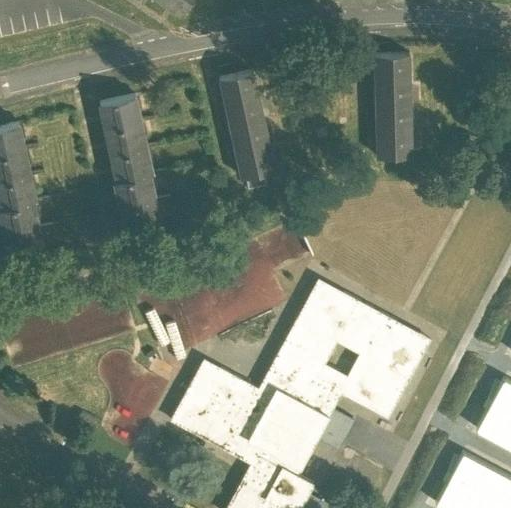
[(158,0),(181,15),(190,0),(158,0)]
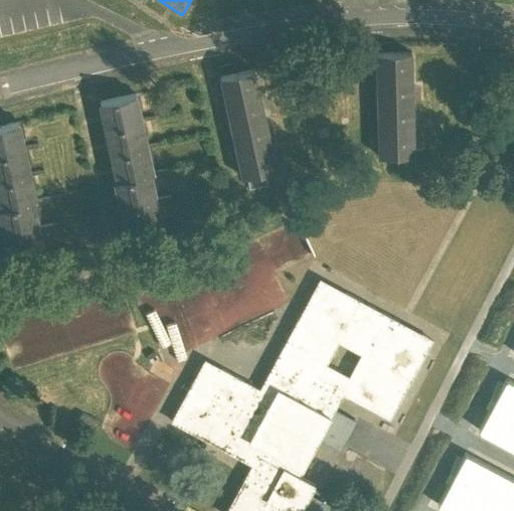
[(378,159),(416,158),(413,53),(375,54),(378,159)]
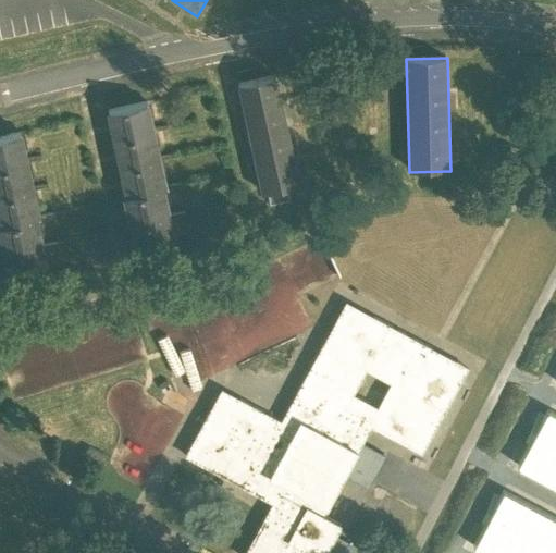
[(300,184),(276,74),(236,83),(263,207),(294,200),(291,186),(300,184)]
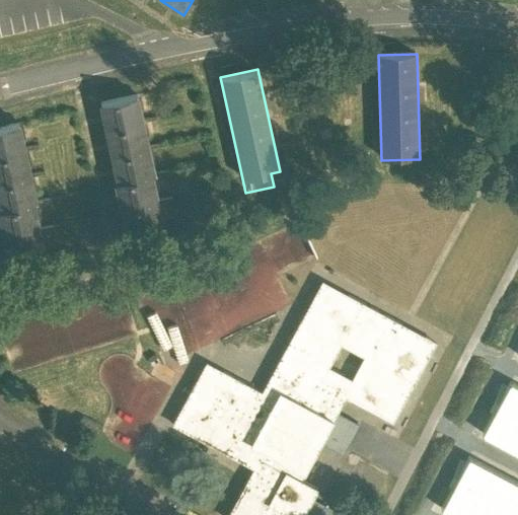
[(162,216),(140,96),(99,103),(121,223),(162,216)]
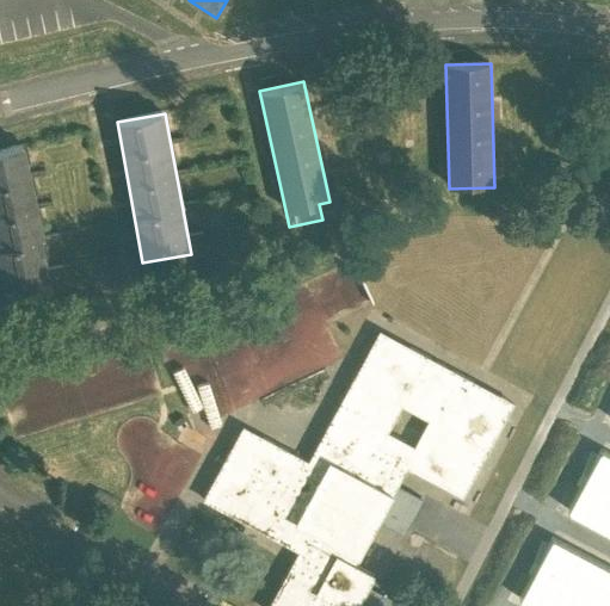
[(26,146),(0,149),(0,277),(1,285),(50,276),(26,146)]
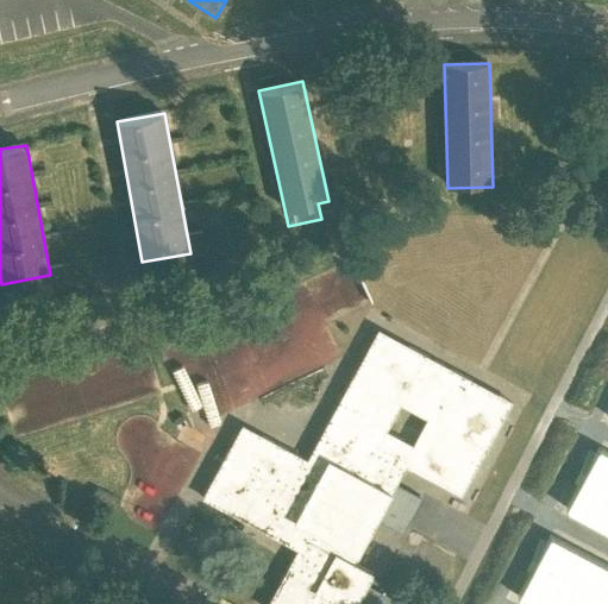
[(255,318),(255,398),(343,365),(326,325),(371,307),(357,270),(317,270),(317,295),(313,295),(255,318)]
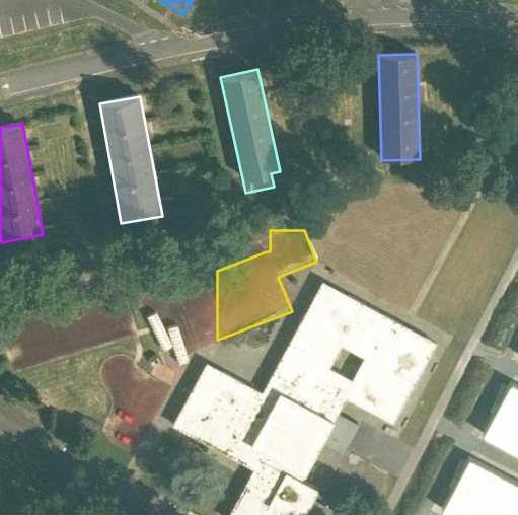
[(397,425),(437,339),(317,284),(267,392),(204,364),(173,430),(253,466),(231,514),(304,514),(317,489),(304,483),(343,399),(397,425)]
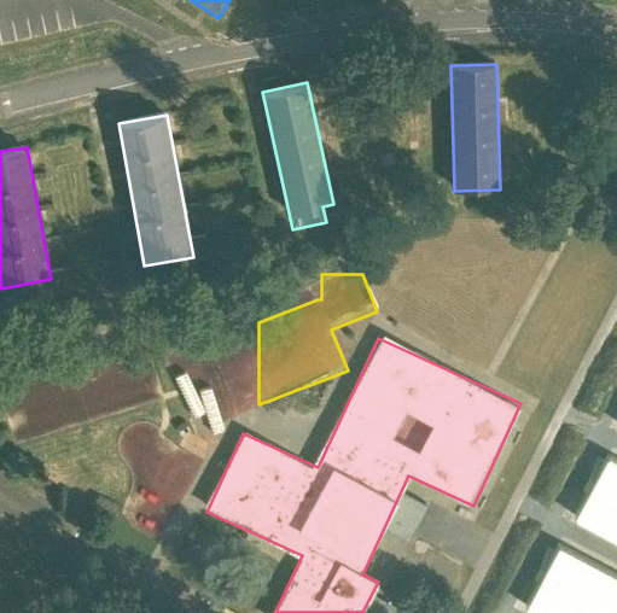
[(574,521),(606,455),(562,433),(529,500),(574,521)]
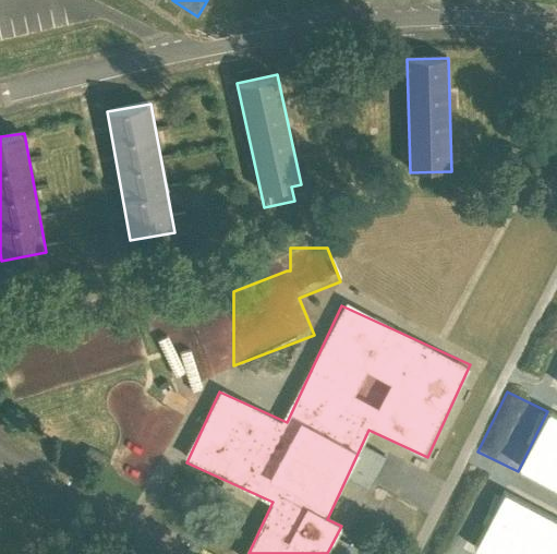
[(364,446),(348,478),(370,490),(387,457),(364,446)]
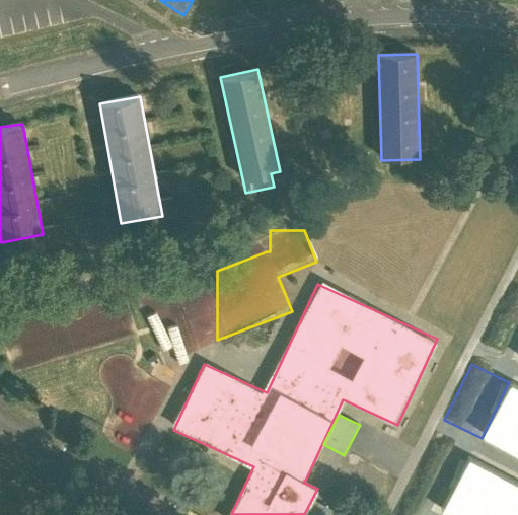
[(517,441),(481,514),(517,514),(517,441)]
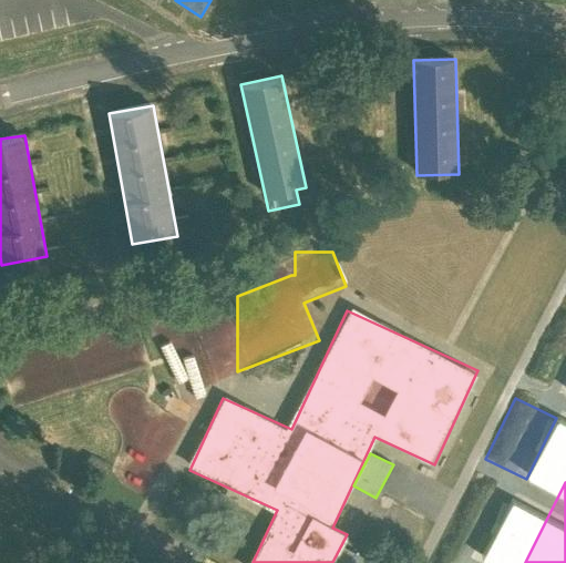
[(484,562),(511,503),(470,484),(440,546),(473,562),(484,562)]
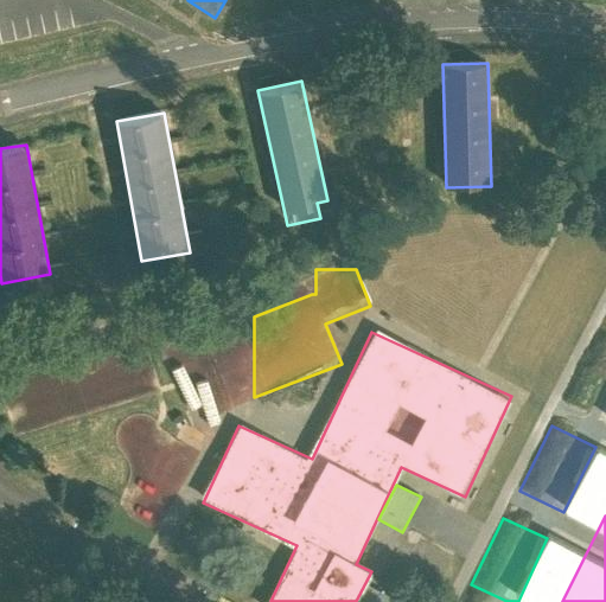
[(384,601),(388,597),(370,586),(358,601),(384,601)]
